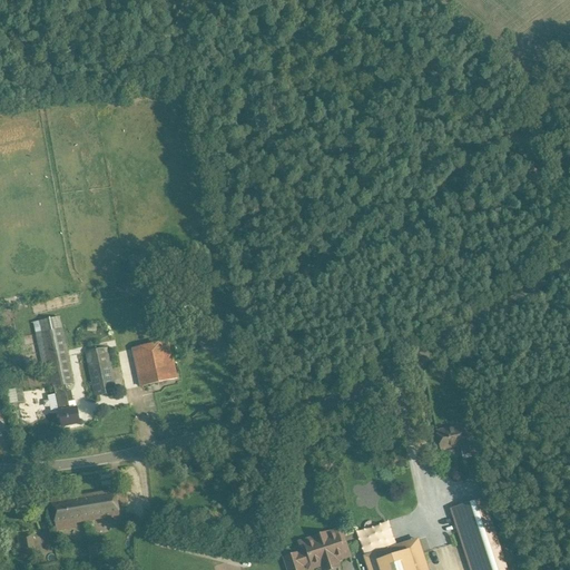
[(124,256),(124,274),(137,274),(136,256),(124,256)]
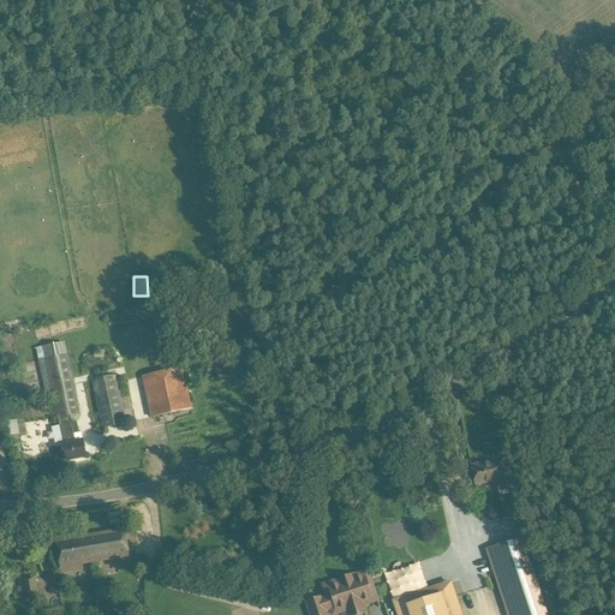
[(207,327),(193,332),(196,338),(209,333),(207,327)]
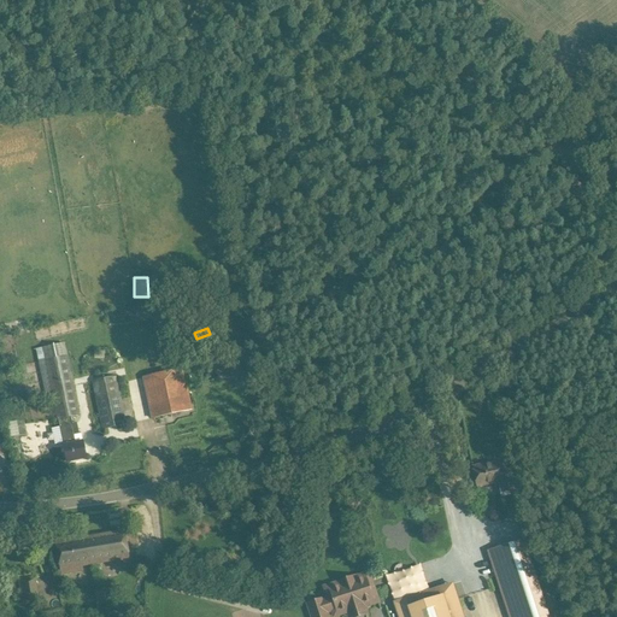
[(65,344),(43,347),(47,359),(47,362),(54,400),(59,423),(60,427),(52,429),(56,445),(64,444),(65,450),(68,462),(87,458),(84,446),(83,444),(82,436),(80,436),(77,423),(74,424),(72,417),(80,415),(68,356),(65,344)]
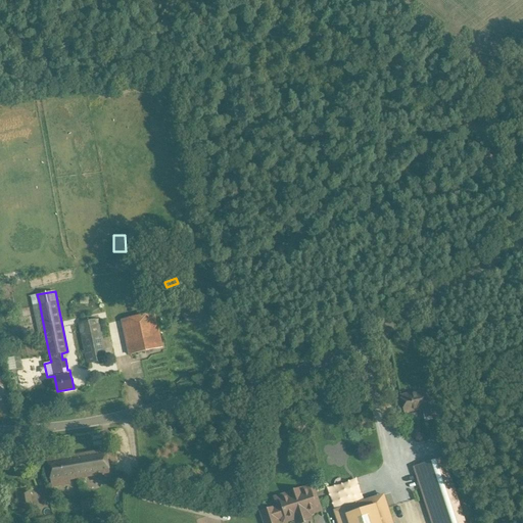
[(130,354),(162,347),(157,325),(160,324),(158,313),(122,320),(130,354)]
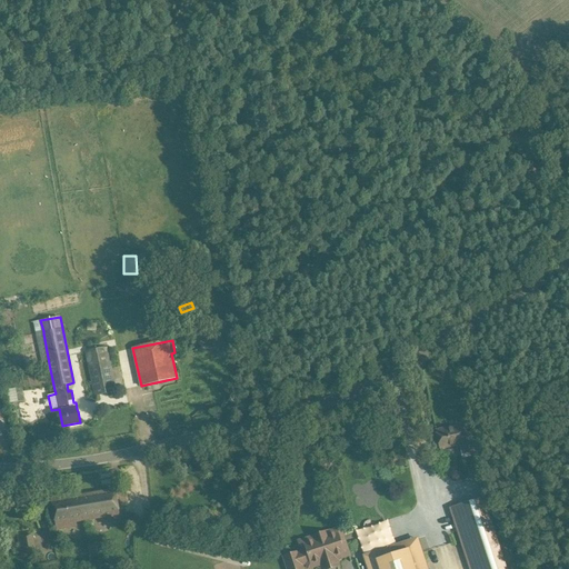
[(95,396),(117,391),(107,348),(86,352),(95,396)]
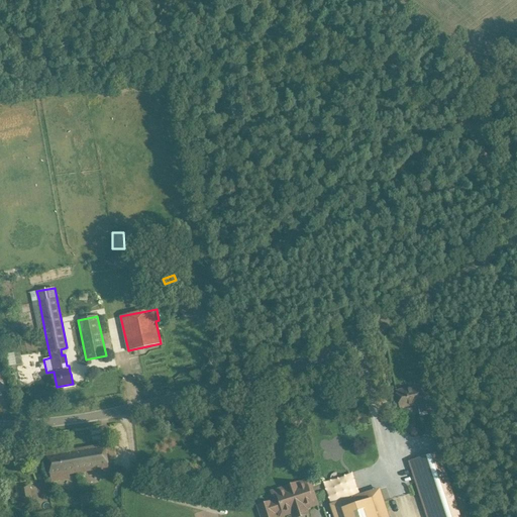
[(424,406),(422,396),(420,386),(396,391),(400,408),(414,405),(415,408),(424,406)]
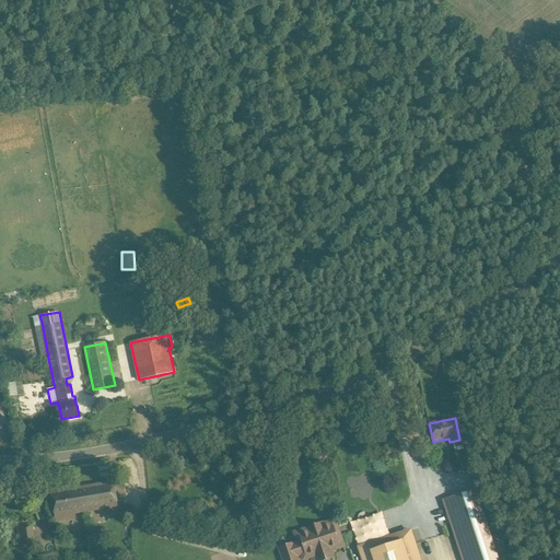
[(471,440),(462,442),(468,473),(478,470),(471,440)]
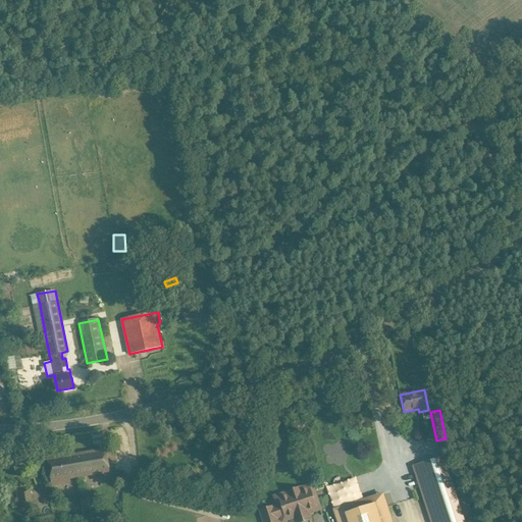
[(107,459),(105,449),(73,455),(73,451),(46,456),(52,486),(70,483),(69,477),(109,472),(107,459)]
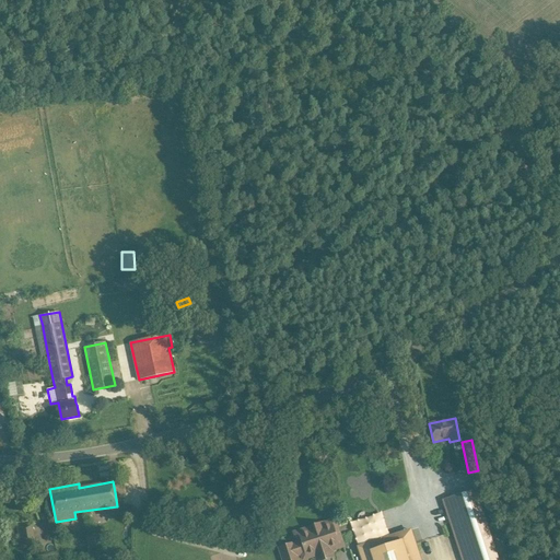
[(476,490),(442,501),(451,527),(462,559),(499,559),(485,516),(476,490)]
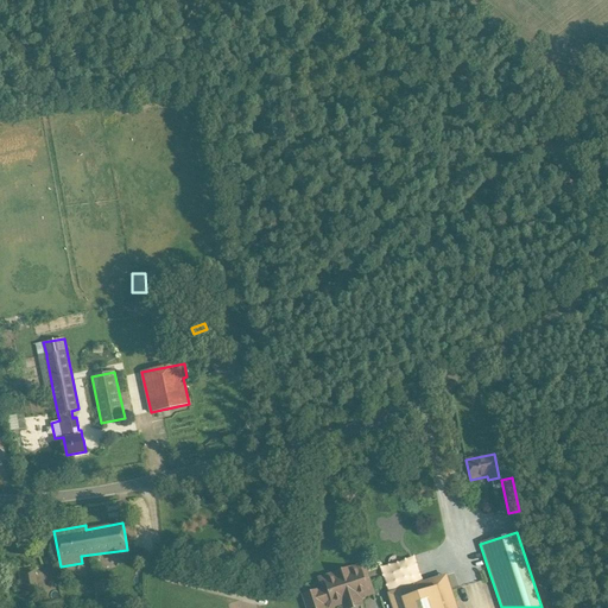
[(23,593),(38,589),(35,568),(18,571),(23,593)]
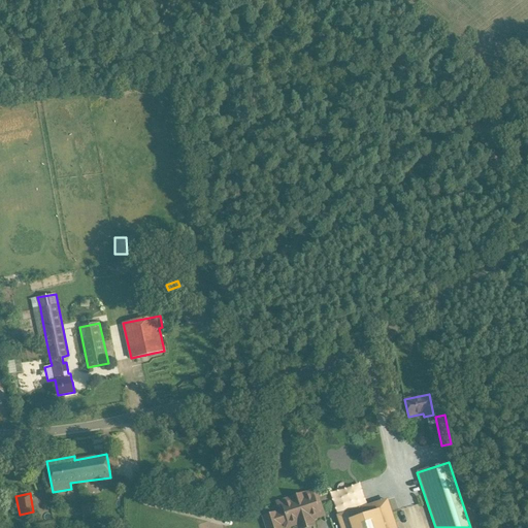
[(289,522),(319,513),(314,497),(305,499),(304,498),(292,501),(293,503),(284,505),(286,512),(277,515),(276,514),(264,518),(267,527),(279,527),(279,524),(289,521),(289,522)]
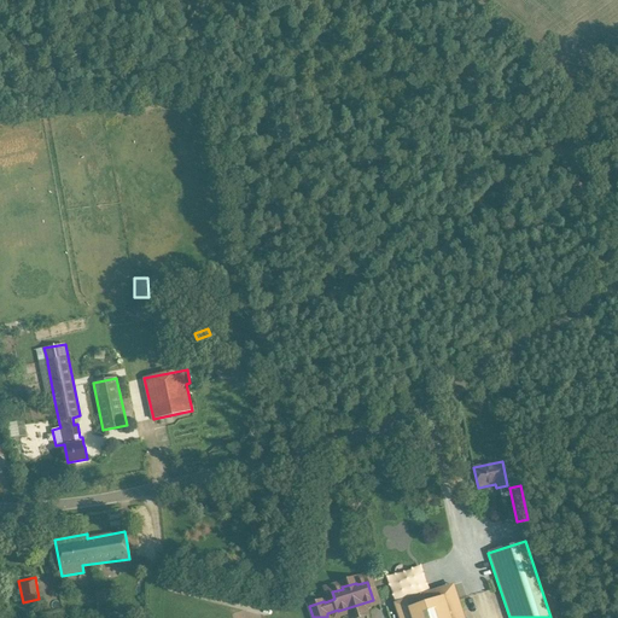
[(465,617),(454,583),(394,602),(398,617),(465,617)]
